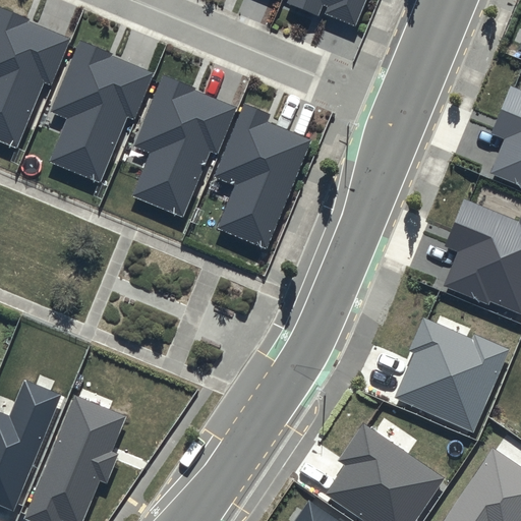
[(324,13),(355,26),(365,0),(287,0),(286,3),(317,16),(322,4),(327,6),(324,13)]
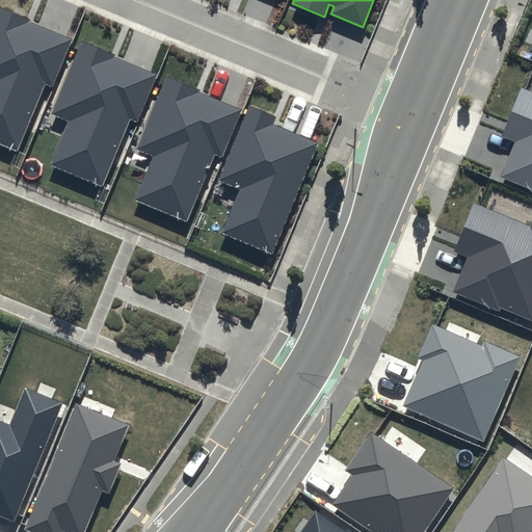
[(72,38),(29,22),(30,19),(0,6),(0,143),(18,151),(45,83),(52,86),(72,38)]
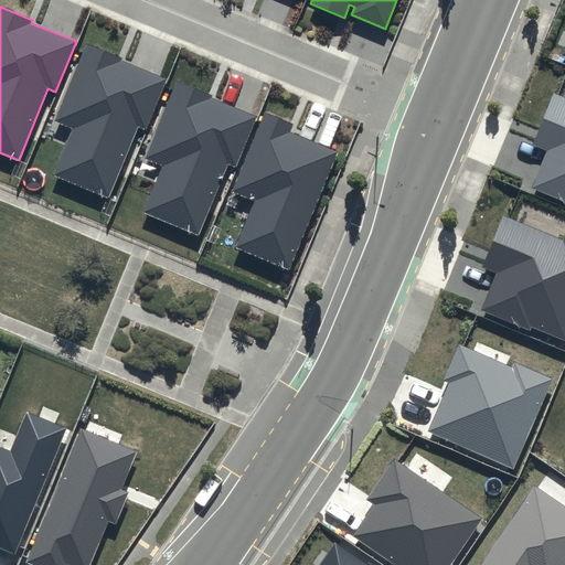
[(167,78),(121,60),(123,57),(87,43),(55,120),(74,128),(54,174),(109,196),(138,126),(146,128),(167,78)]
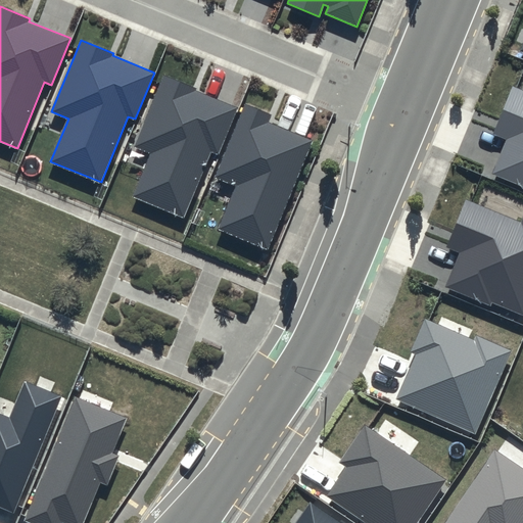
[(238,107),(195,90),(196,88),(163,75),(134,146),(150,153),(133,196),(184,217),(210,151),(219,154),(238,107)]
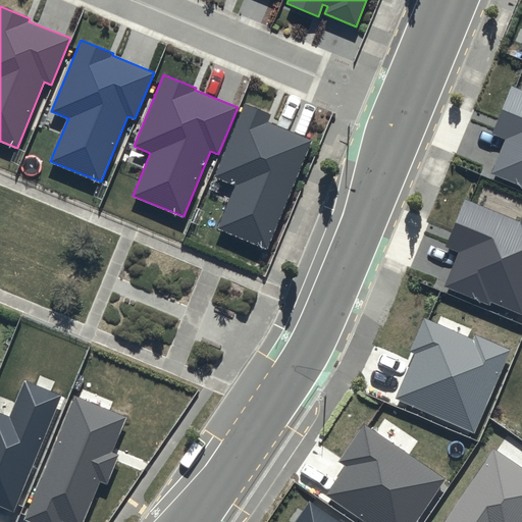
[(521,90),(512,87),(492,135),(505,140),(490,173),(521,187),(521,90)]
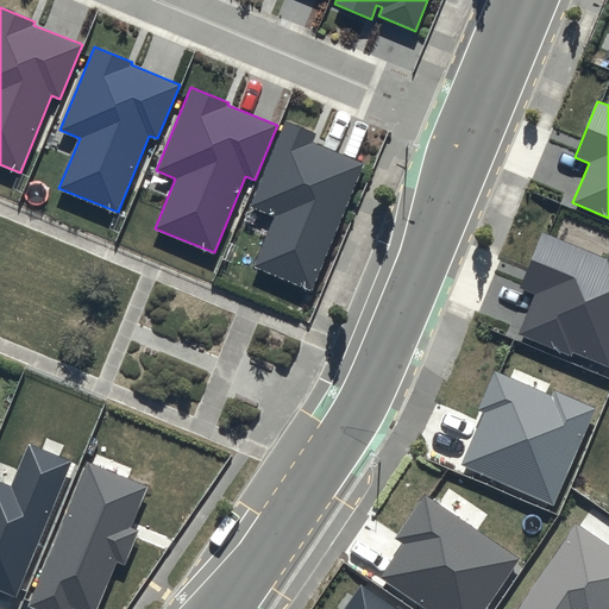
[(365,165),(313,143),(316,133),(286,121),(250,206),(275,217),(253,268),(312,293),(365,165)]
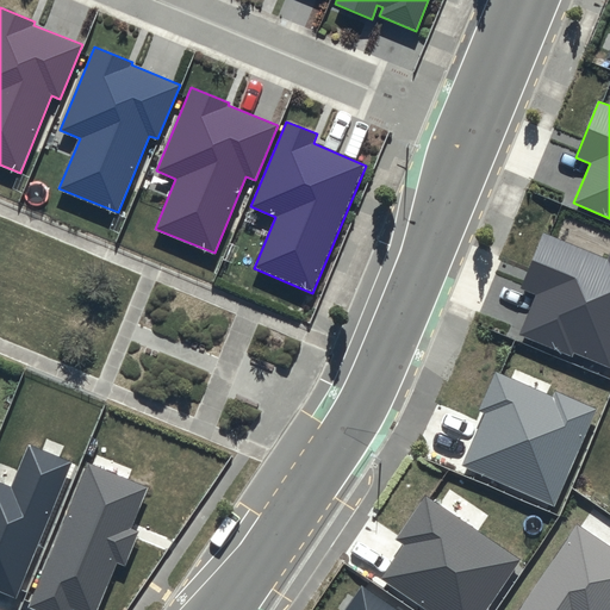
[(609,253),(608,259),(542,231),(520,287),(536,294),(520,335),(572,356),(573,353),(609,367),(609,253)]
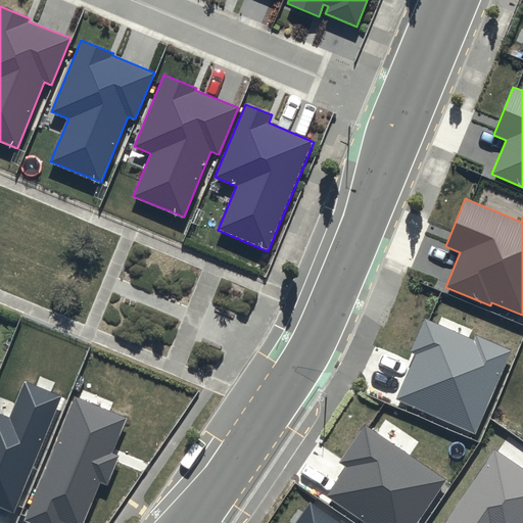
[(512,350),(475,335),(473,340),(425,319),(411,351),(416,353),(396,399),(475,434),(512,350)]
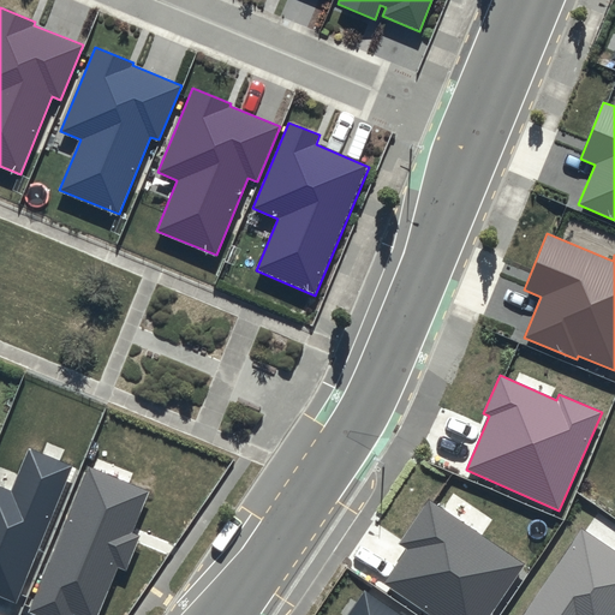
[(72,466),(29,448),(11,490),(0,485),(0,596),(16,603),(72,466)]
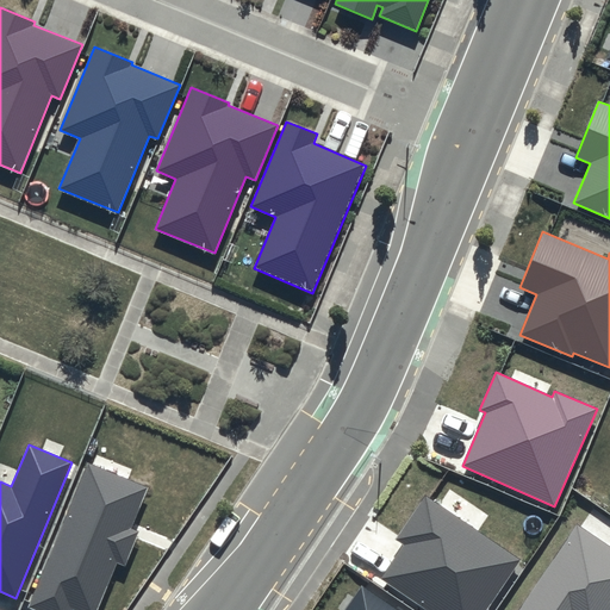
[(149,486),(87,461),(27,608),(35,609),(72,609),(73,609),(98,609),(117,562),(124,565),(138,531),(132,529),(149,486)]
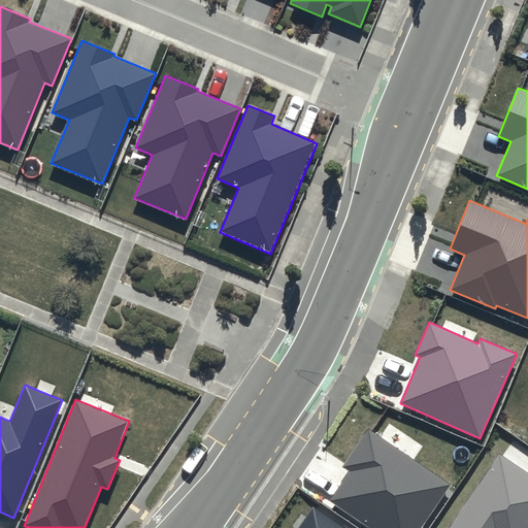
[(421,527),(451,485),(368,429),(342,467),(350,471),(330,501),(369,527),(421,527)]
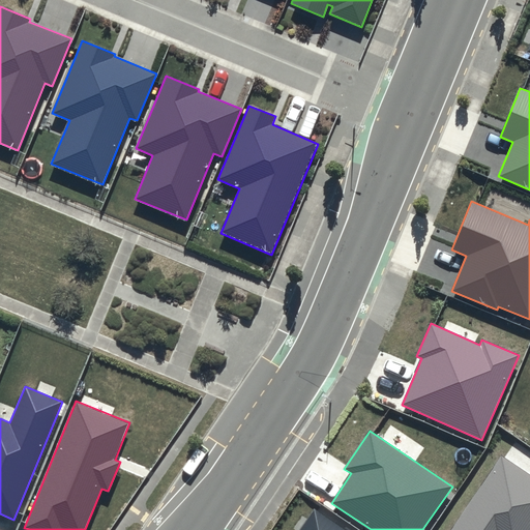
[(529,529),(529,474),(501,455),(450,529),(529,529)]
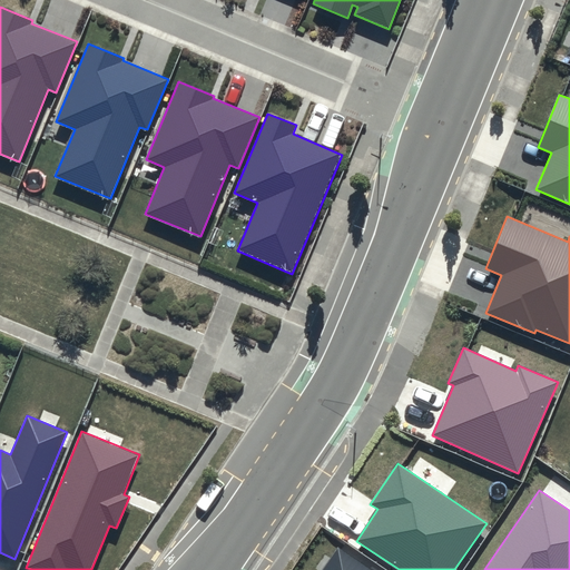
[(371,569),(337,547),(321,569),(371,569)]
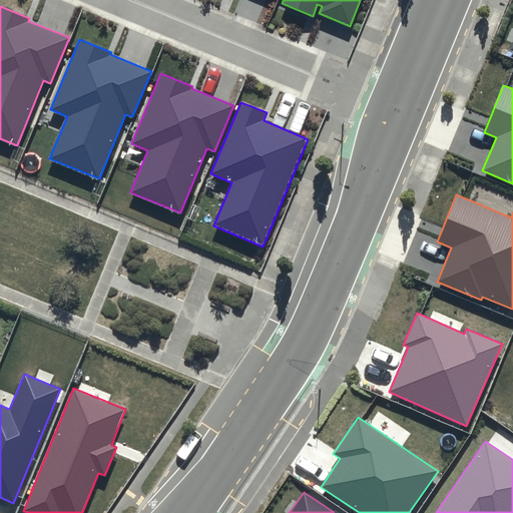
All buildings are outlined.
